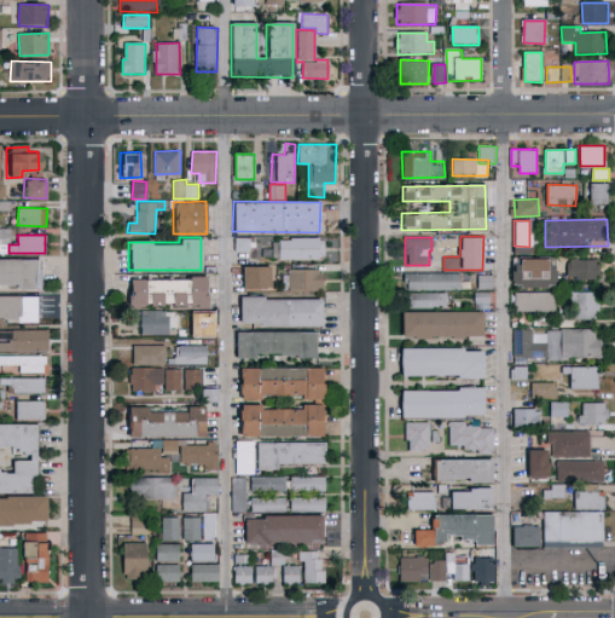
[(279,259),(325,259),(325,238),(279,238),(279,259)]
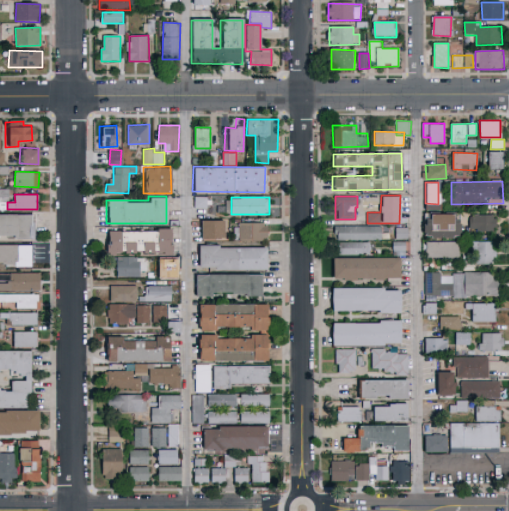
[(32,214),(0,213),(0,236),(32,237),(32,214)]
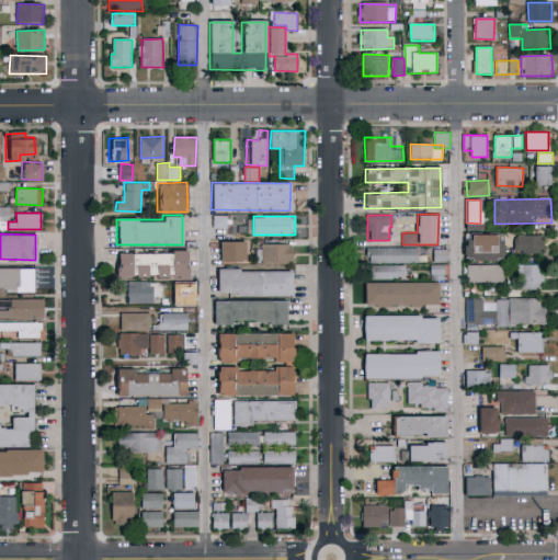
[(497,233),(468,233),(469,252),(490,251),(490,256),(505,256),(505,244),(497,244),(497,233)]
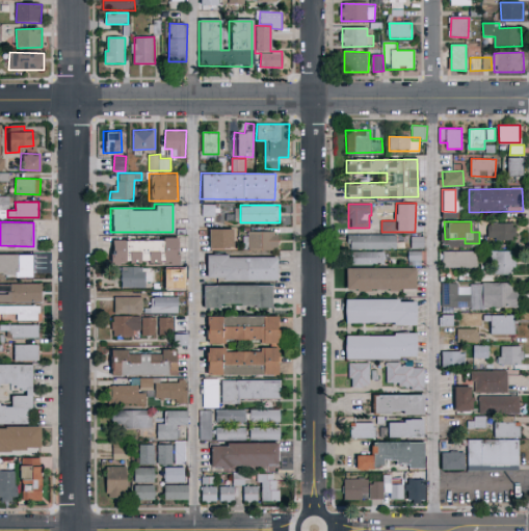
[(516,223),(490,223),(488,239),(514,239),(516,223)]
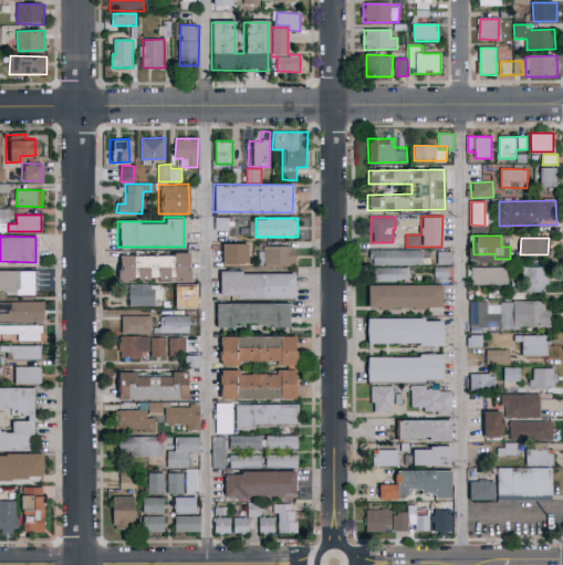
[(247,242),(221,242),(221,263),(247,263),(247,242)]
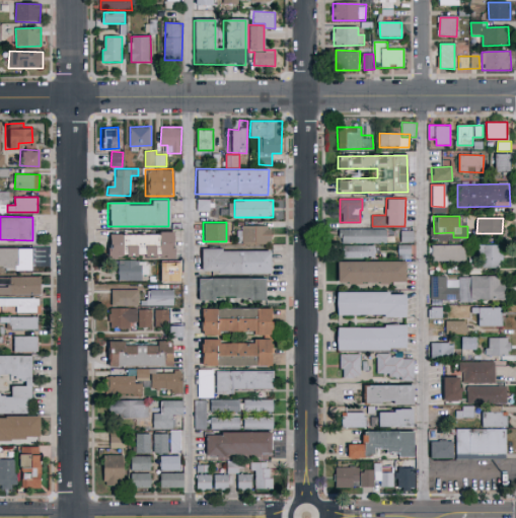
[(243,225),(243,243),(271,243),(271,225),(243,225)]
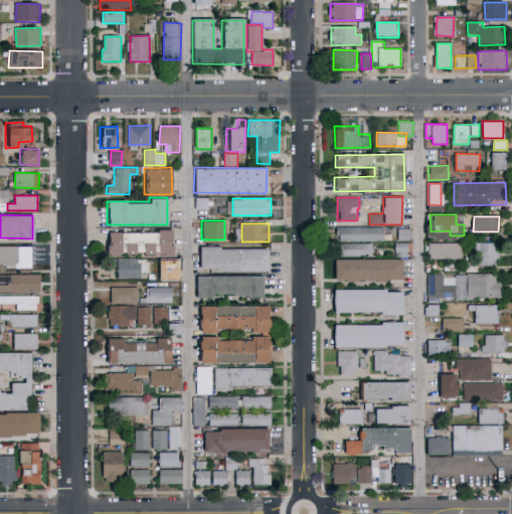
[(383,227),(337,226),(337,240),(383,241),(383,227)]
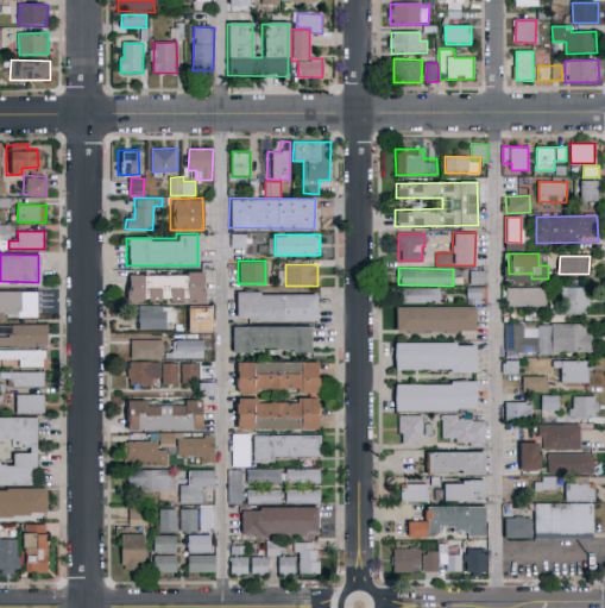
[(203,299),(203,271),(186,270),(186,286),(181,286),(181,299),(203,299)]
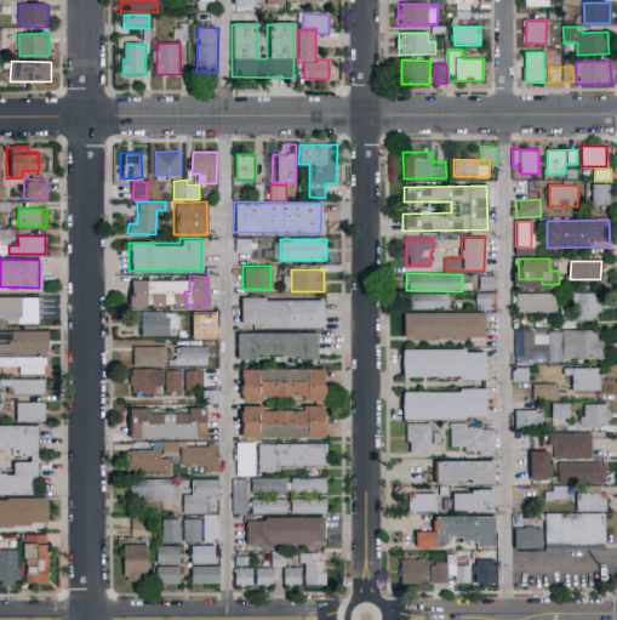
[(129,306),(183,306),(183,290),(187,290),(187,280),(129,279),(129,306)]
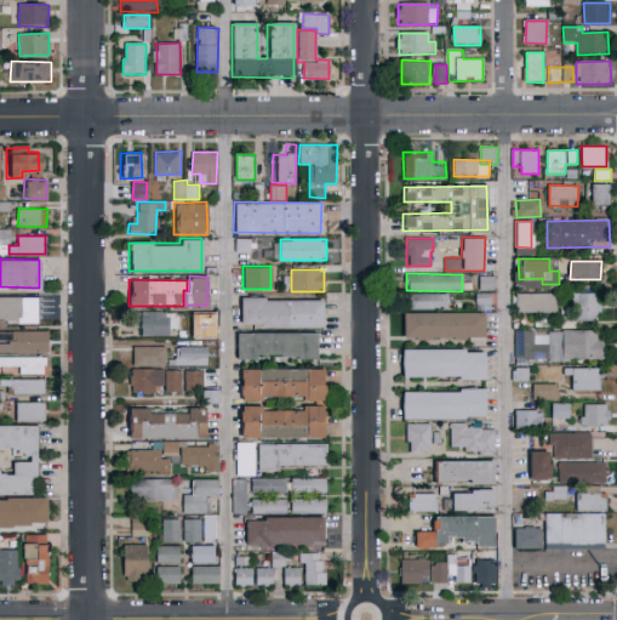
[(410,308),(449,308),(449,293),(410,294),(410,308)]
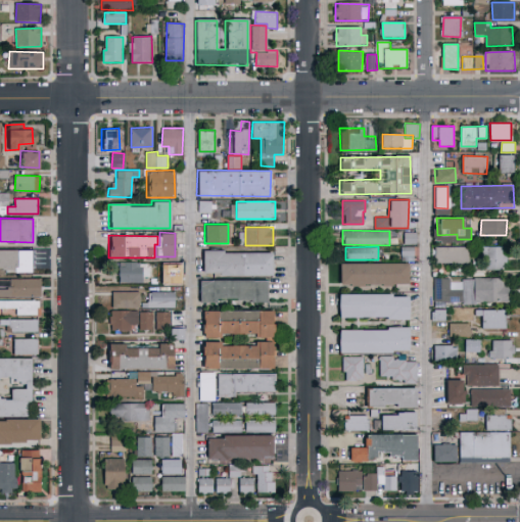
[(435,247),(435,264),(471,263),(471,246),(435,247)]
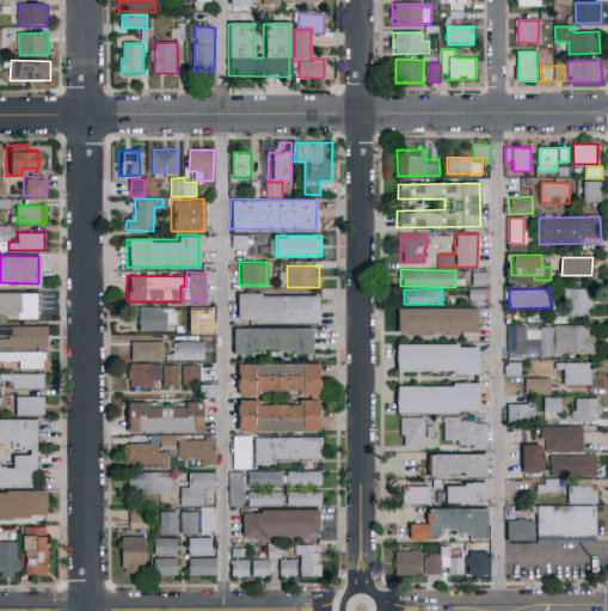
[(591,316),(593,288),(566,288),(565,316),(591,316)]
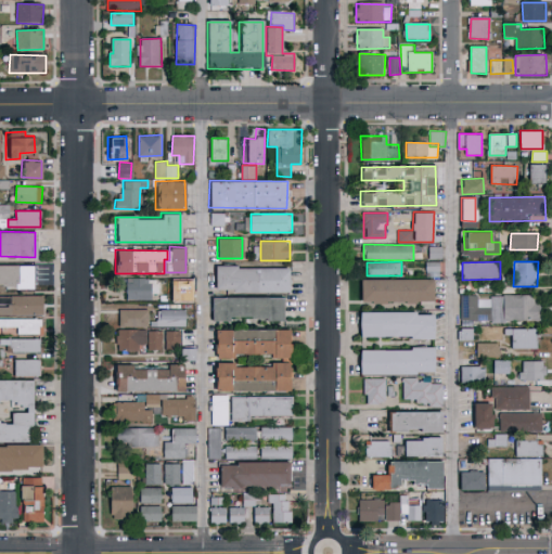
[(33,266),(0,265),(0,286),(33,286),(33,266)]
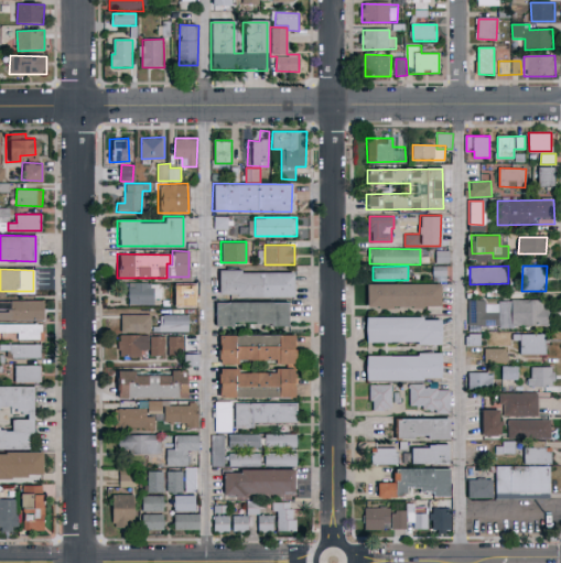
[(217,272),(218,296),(293,295),(293,271),(217,272)]
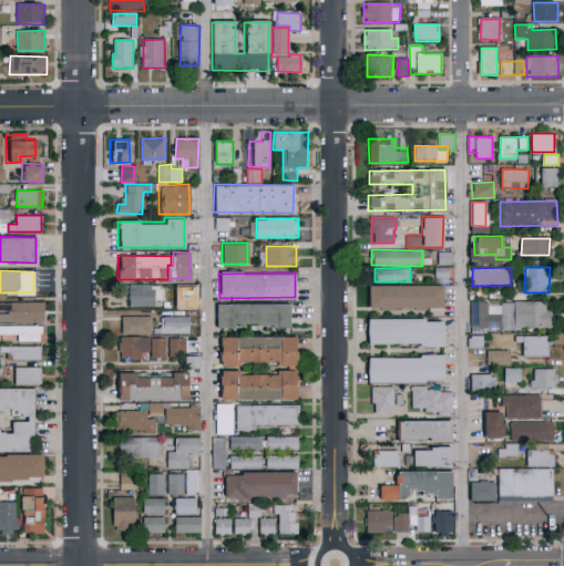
[(442,284),(368,285),(368,308),(443,307),(442,284)]
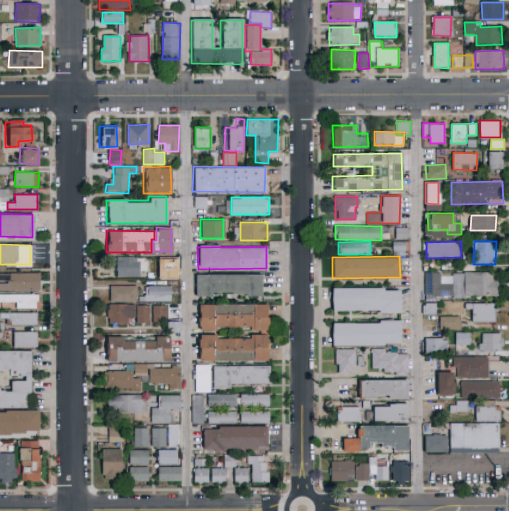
[(140,277),(140,271),(147,271),(147,257),(117,257),(117,276),(140,277)]
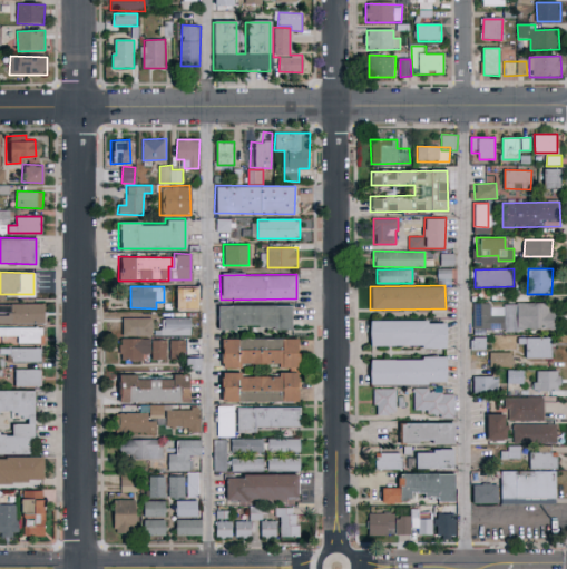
[(45,303),(0,303),(0,323),(45,323),(45,303)]
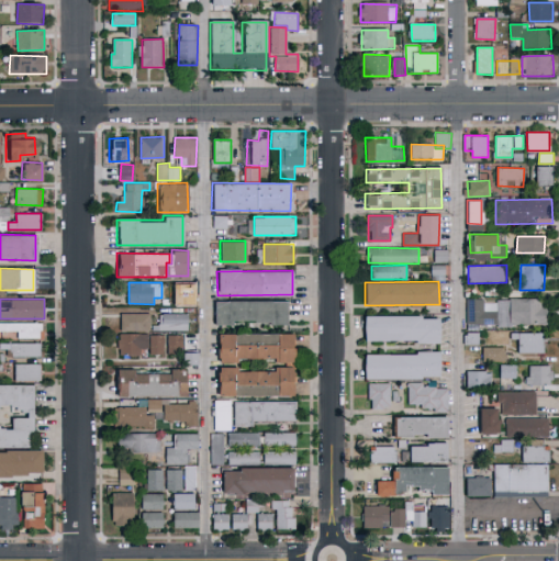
[(286,323),(287,301),(214,300),(213,324),(233,325),(233,322),(286,323)]
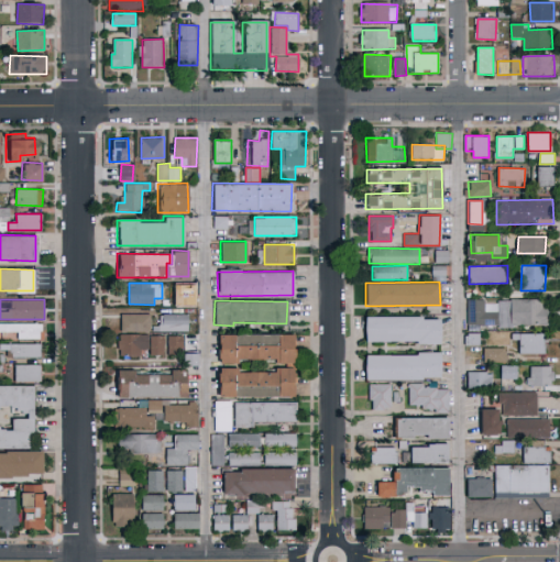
[(547,300),(469,300),(469,326),(547,326),(547,300)]
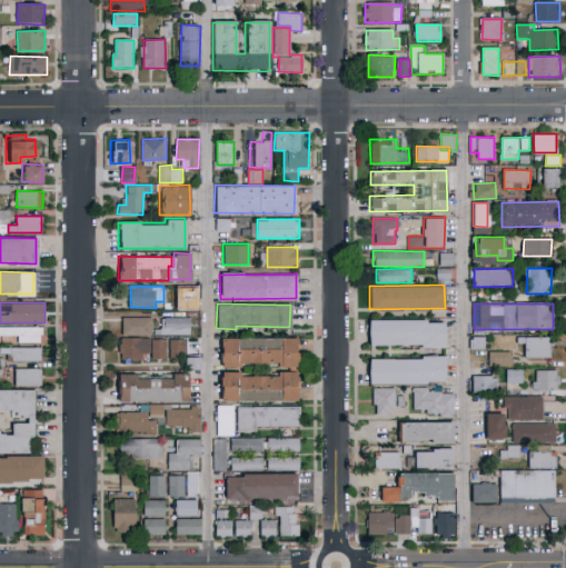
[(122,335),(152,336),(152,318),(122,317),(122,335)]
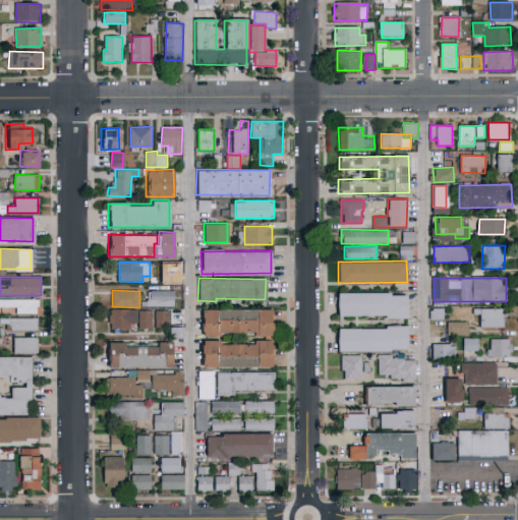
[(149,306),(174,306),(174,291),(149,291),(149,306)]
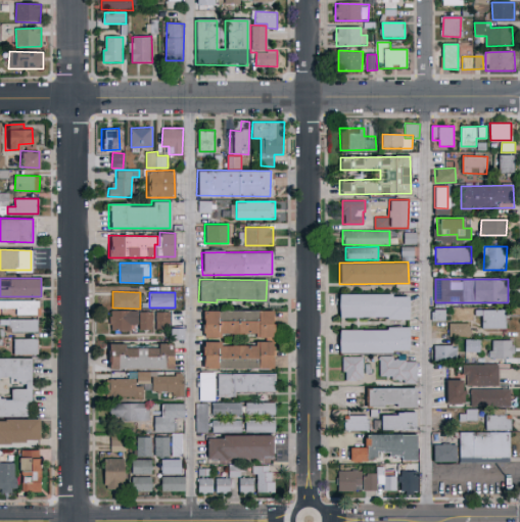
[(337,294),(337,318),(408,317),(408,293),(337,294)]
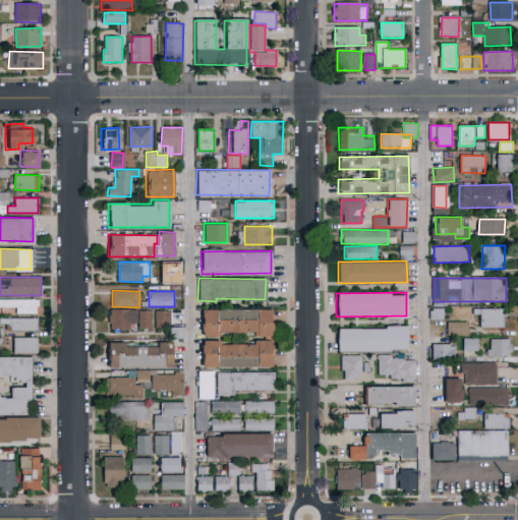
[(40,313),(40,299),(0,298),(0,306),(16,307),(16,313),(40,313)]
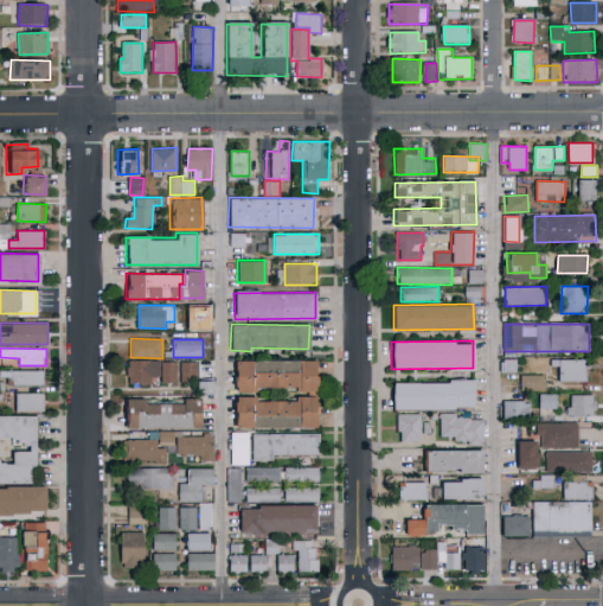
[(316,361),(233,359),(233,391),(256,391),(256,388),(316,389),(316,361)]
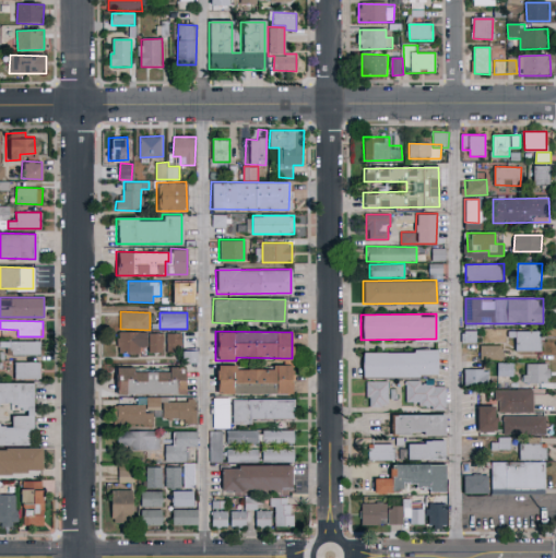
[(515,351),(540,352),(541,331),(515,331),(515,351)]
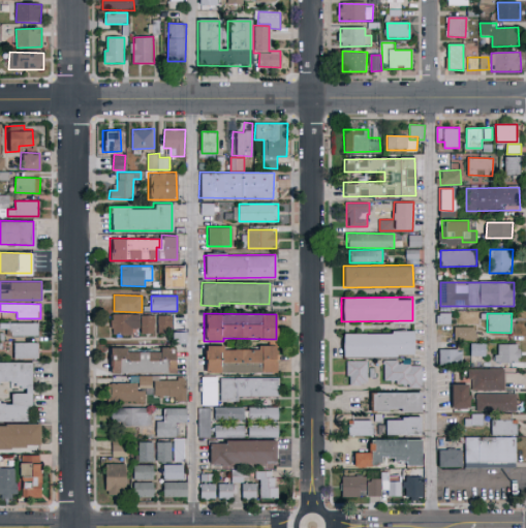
[(172,315),(142,315),(141,333),(172,334),(172,315)]
